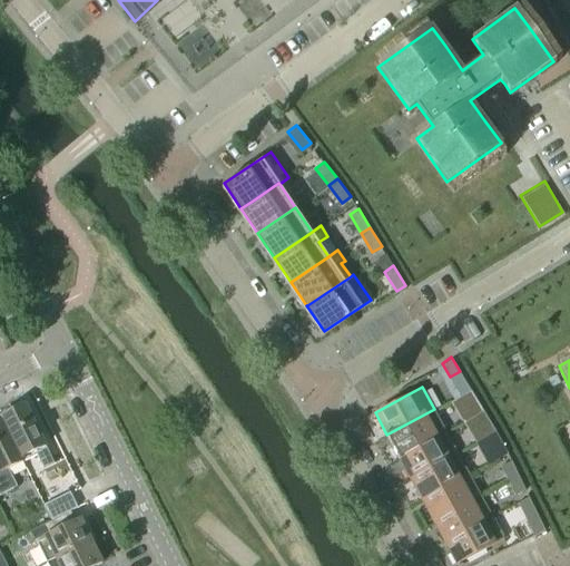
[(473,416),(483,409),(474,396),(465,402),(473,416)]
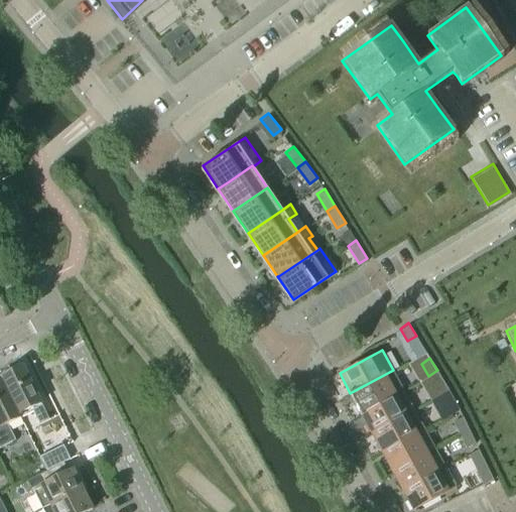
[(23,365),(1,376),(2,379),(3,379),(19,411),(31,405),(39,421),(49,417),(23,365)]
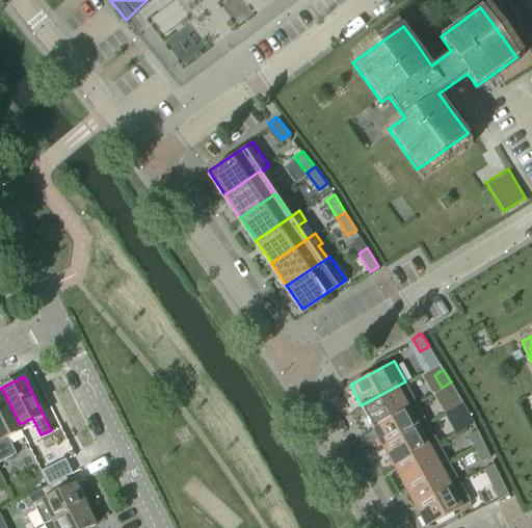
[(405,381),(361,405),(371,425),(416,401),(405,381)]
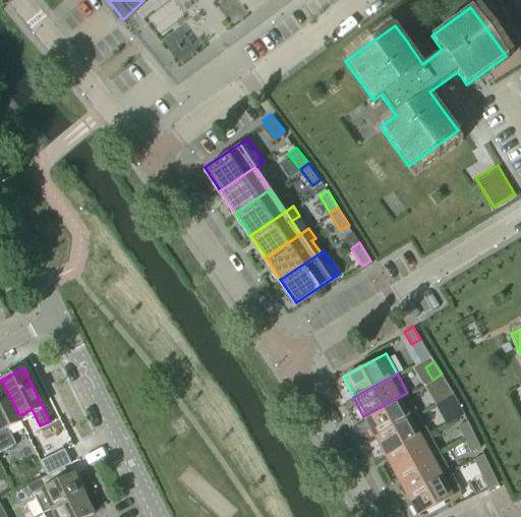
[(442,374),(432,380),(440,392),(449,387),(442,374)]
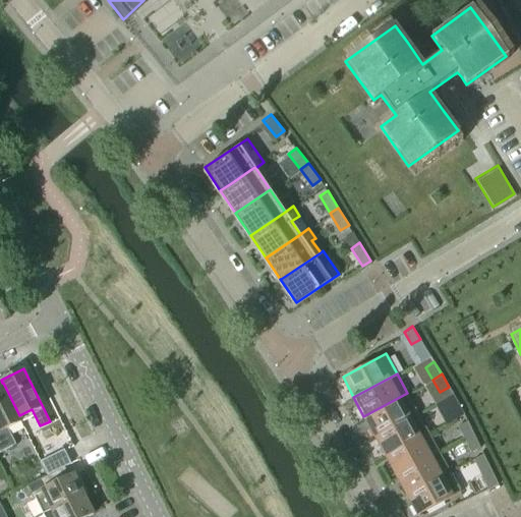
[(2,383),(0,384),(0,449),(15,442),(7,425),(21,418),(19,415),(3,383),(2,383)]
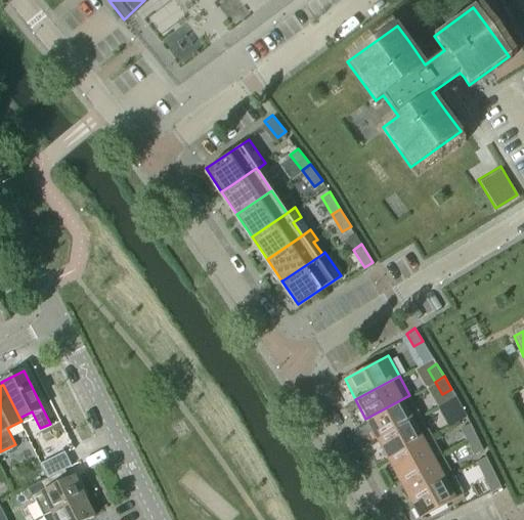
[(409,395),(365,419),(366,421),(367,421),(377,438),(421,415),(409,395)]
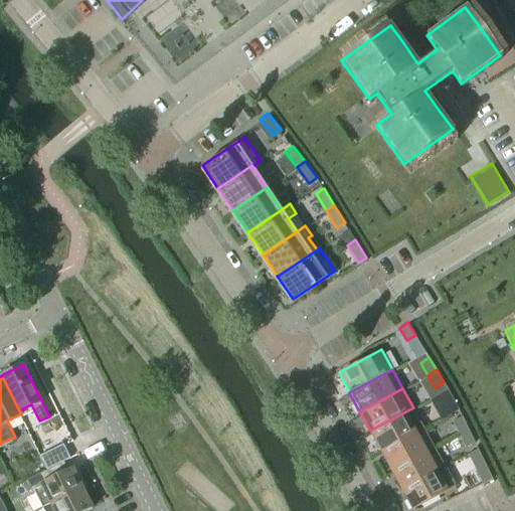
[(449,412),(458,407),(451,394),(443,399),(449,412)]
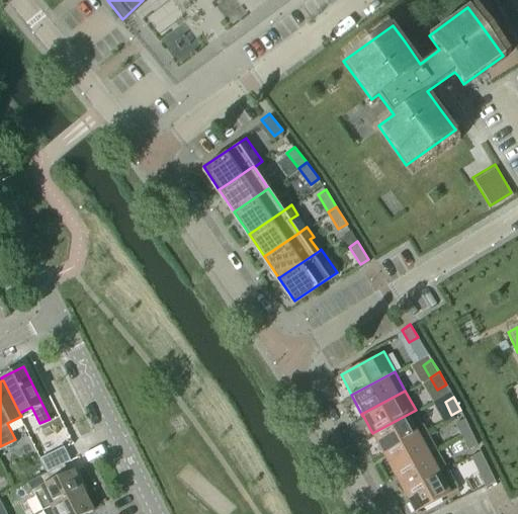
[(416,410),(372,433),(382,452),(426,428),(416,410)]
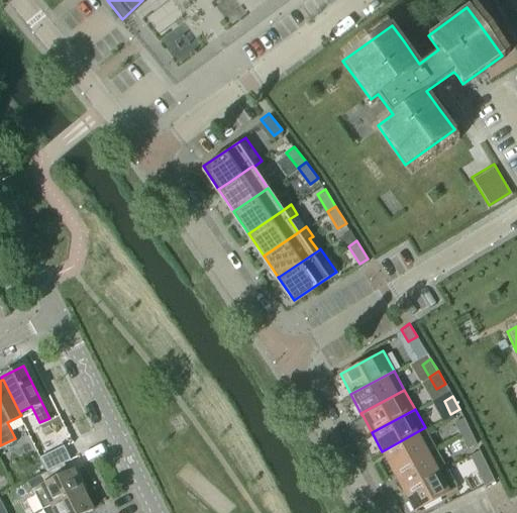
[(460,433),(470,428),(463,416),(454,420),(460,433)]
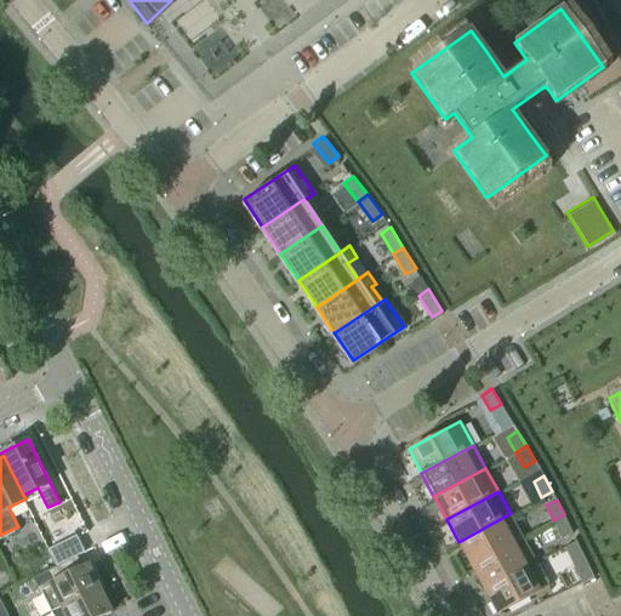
[(513,542),(513,543),(524,537),(511,513),(459,542),(472,565),(513,542)]
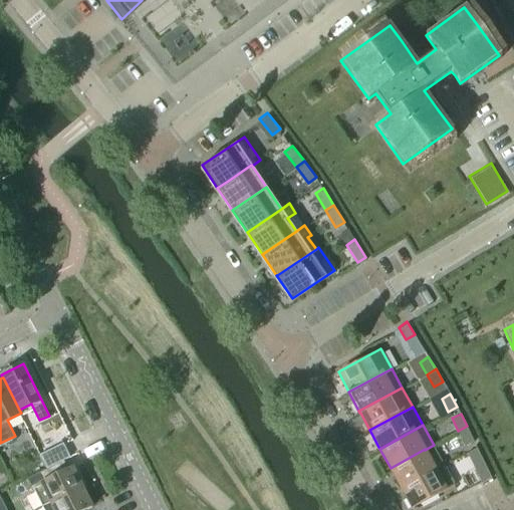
[(467,426),(458,431),(464,444),(473,439),(467,426)]
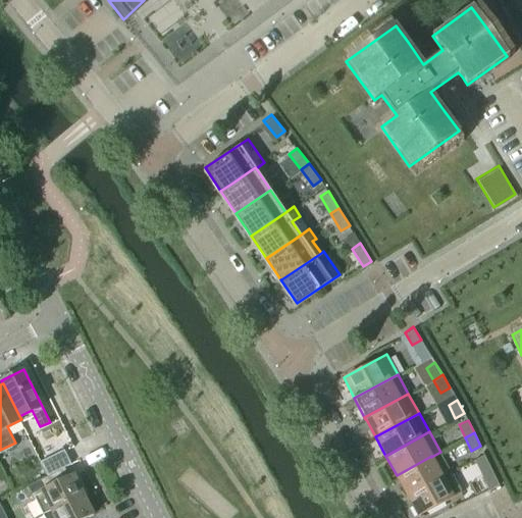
[(47,473),(71,462),(64,448),(41,459),(47,473)]
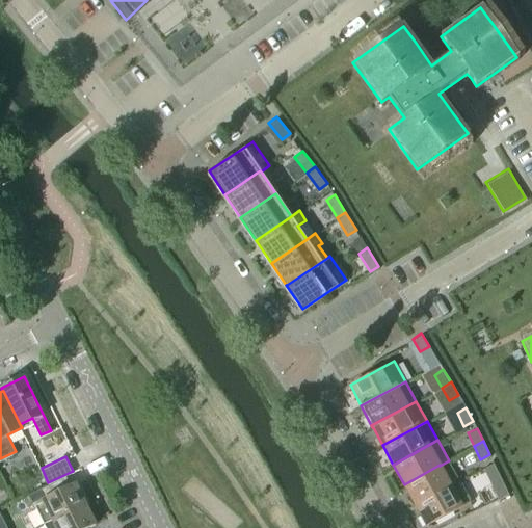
[(415,504),(450,484),(450,483),(458,479),(449,460),(440,466),(440,465),(404,484),(415,504)]
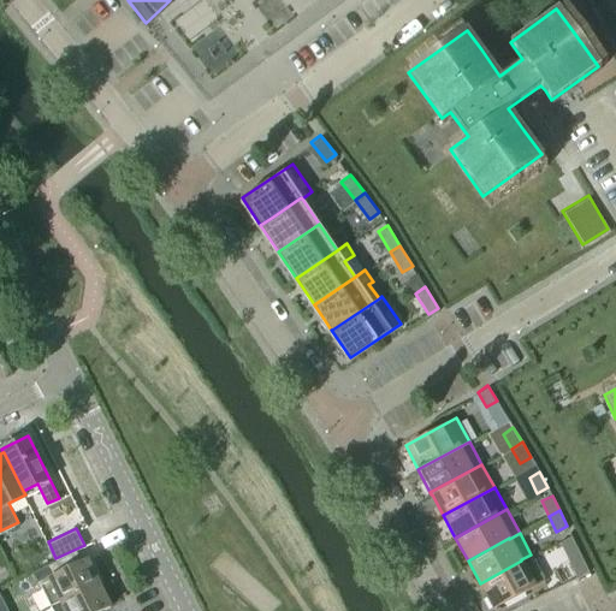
[(69,552),(31,571),(39,587),(42,586),(51,604),(59,599),(60,600),(99,581),(87,557),(75,564),(69,552)]
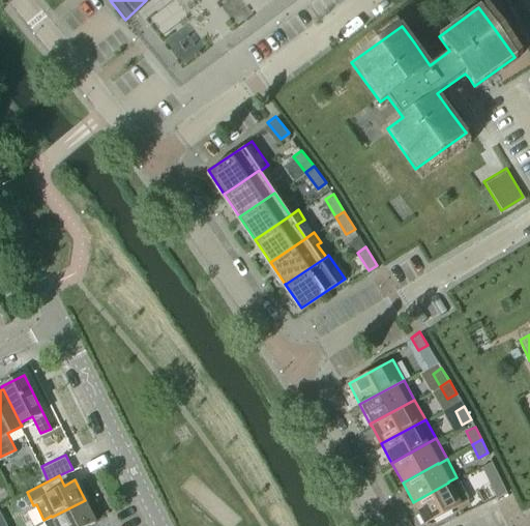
[(448,483),(413,502),(424,522),(468,498),(457,477),(448,481),(448,483)]
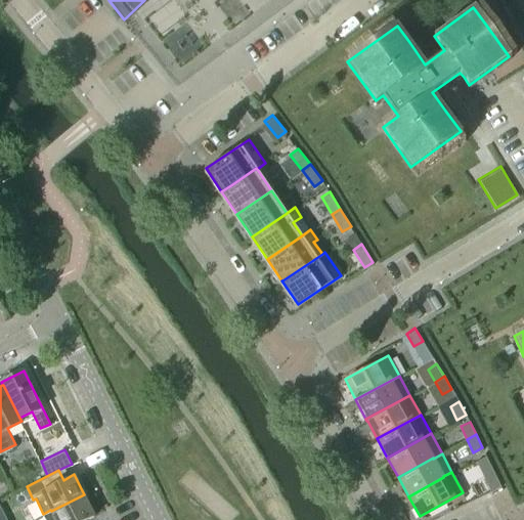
[(491,489),(500,485),(493,472),(484,476),(491,489)]
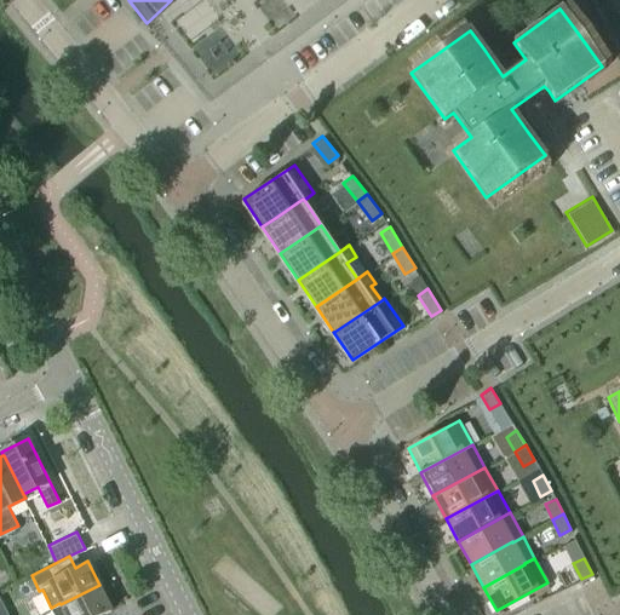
[(59,603),(51,608),(55,614),(98,614),(112,608),(99,585),(61,604),(59,603)]
